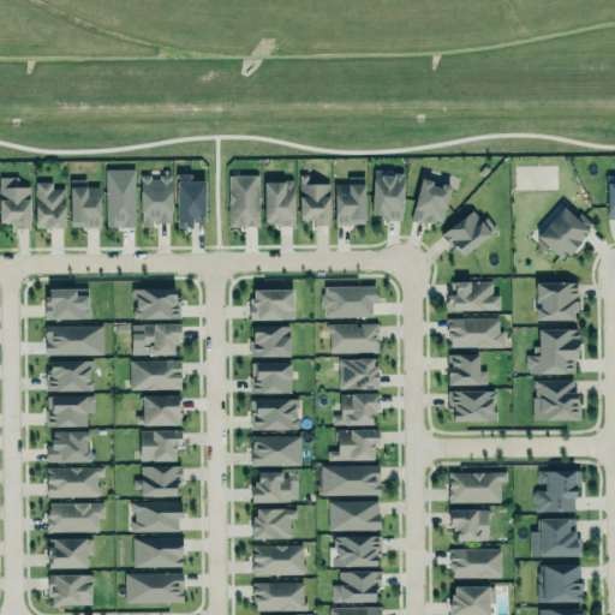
[(106,168),(106,227),(127,227),(135,226),(136,168),(106,168)]
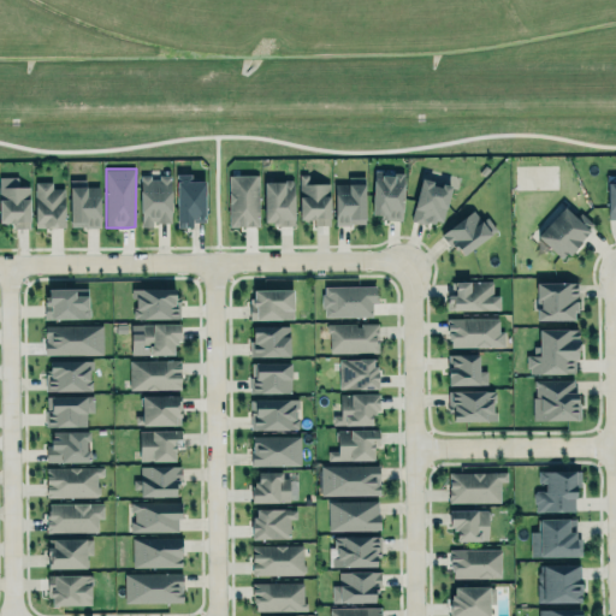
[(372,215),(377,215),(380,215),(380,219),(402,220),(403,173),(392,172),(392,176),(383,175),(383,171),(374,170),(372,215)]
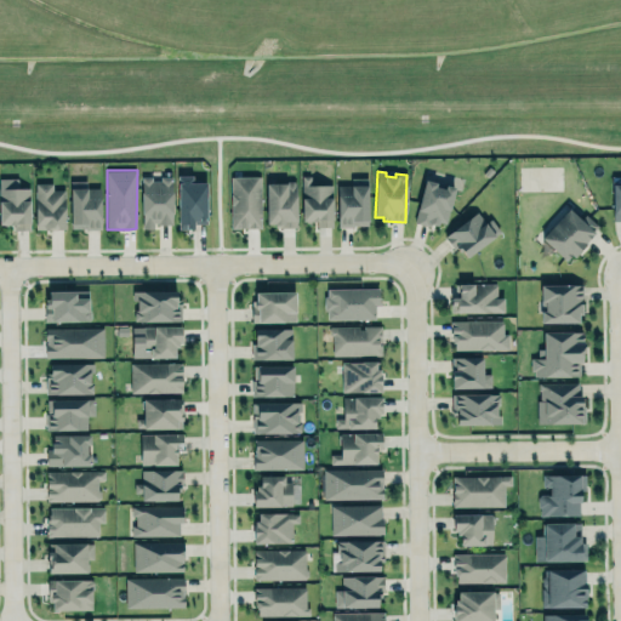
[(141,229),(153,229),(153,224),(171,224),(171,175),(141,176),(141,229)]
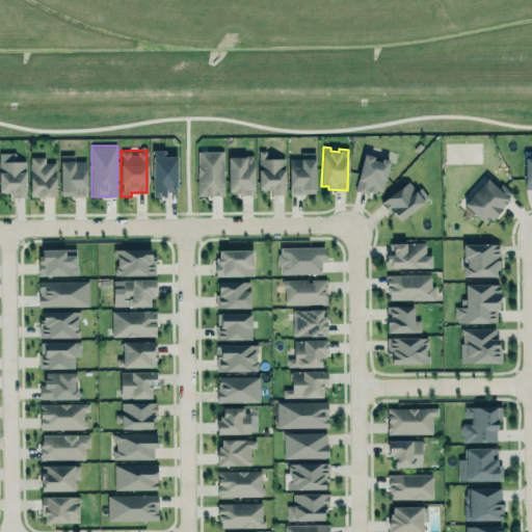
[(153,196),(153,151),(165,150),(165,155),(170,154),(173,156),(177,156),(178,191),(165,191),(165,196),(153,196)]
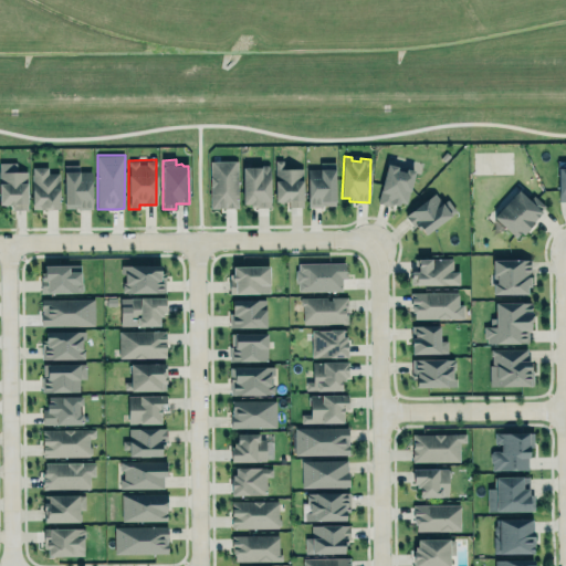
[(237,160),(209,161),(210,208),(238,208),(237,160)]
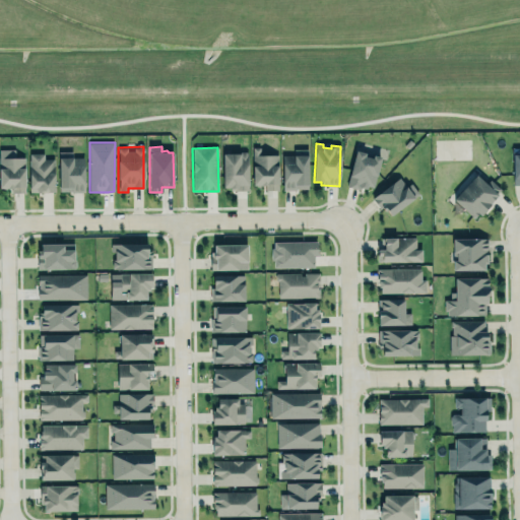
[(277,154),(260,154),(260,147),(252,147),(252,185),(264,185),(264,190),(277,190),(277,154)]
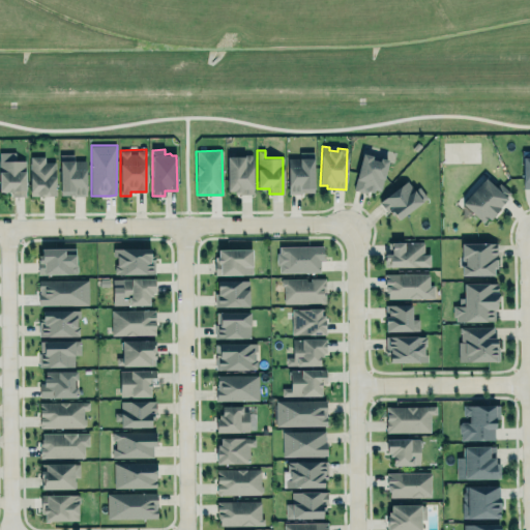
[(0,152),(15,152),(16,159),(25,159),(26,197),(19,197),(11,197),(11,193),(0,192),(0,152)]
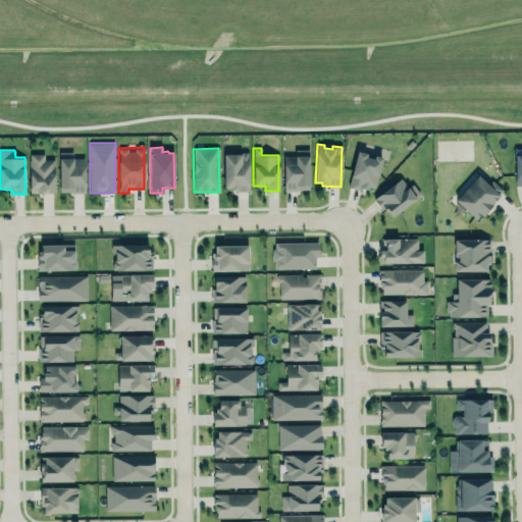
[(309,191),(308,150),(294,150),(295,156),(282,156),(283,191),(309,191)]
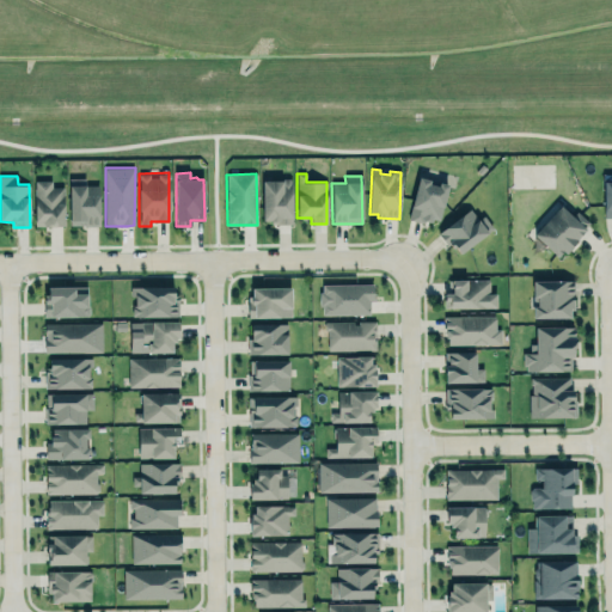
[(432,222),(433,219),(439,220),(447,185),(439,183),(439,187),(429,184),(429,181),(418,177),(408,219),(424,224),(426,221),(432,222)]
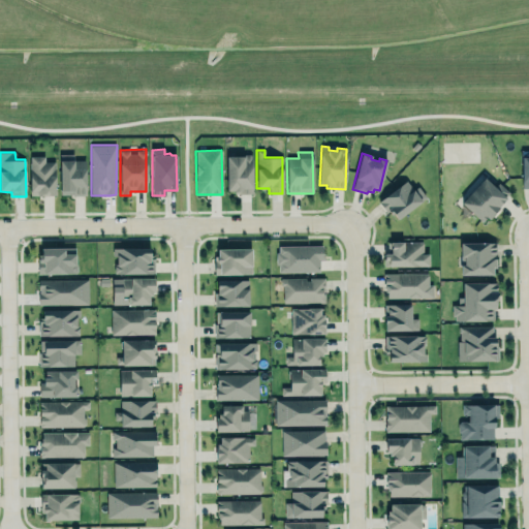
[(85,160),(73,160),(72,154),(59,154),(59,195),(86,195),(85,160)]
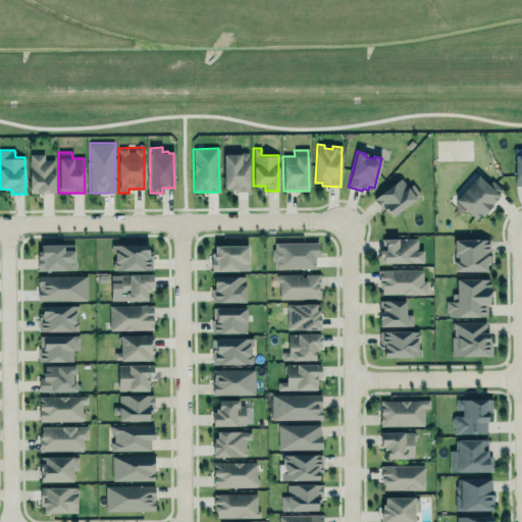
[(224,154),(240,154),(242,152),(247,152),(249,154),(250,191),(236,191),(231,191),(231,188),(224,188),(224,154)]
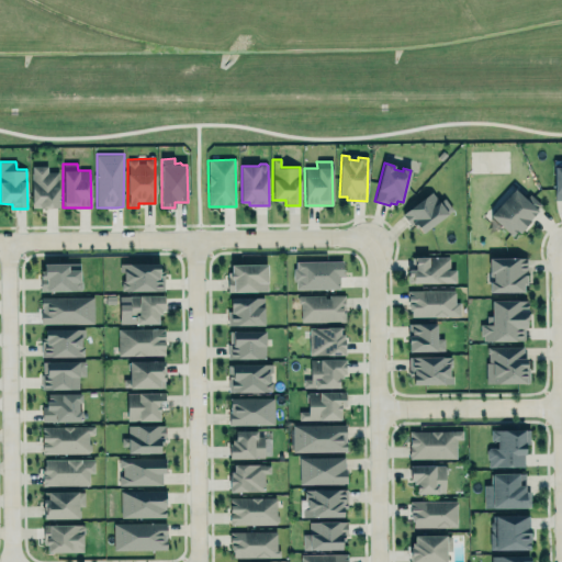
[(57,172),(47,172),(46,166),(31,166),(31,208),(58,208),(57,172)]
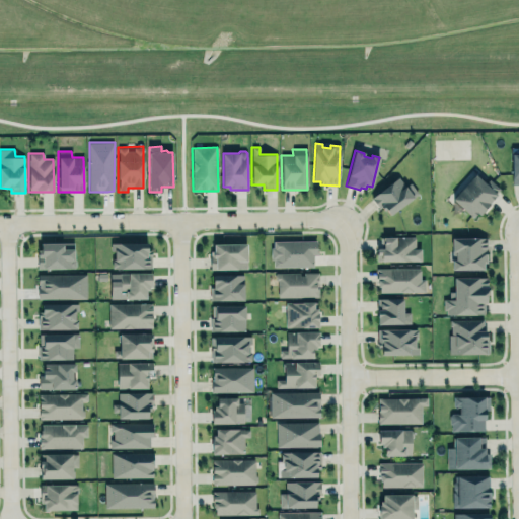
[(500,189),(488,179),(485,182),(472,173),(452,201),(475,219),(500,189)]
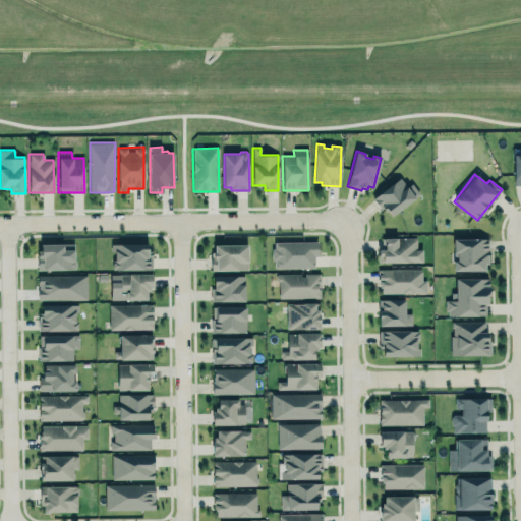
[(392,216),(415,197),(419,193),(412,183),(407,187),(400,177),(372,197),(377,204),(379,203),(381,206),(383,210),(385,212),(387,211),(392,216)]
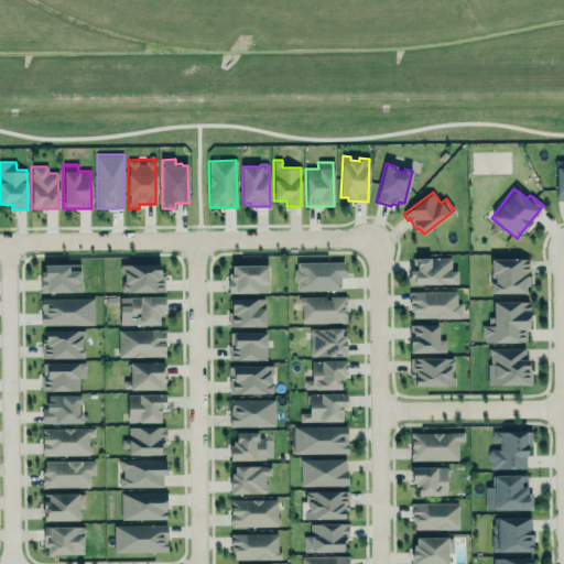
[(457,283),(457,270),(451,271),(451,257),(416,258),(416,270),(409,270),(409,284),(457,283)]
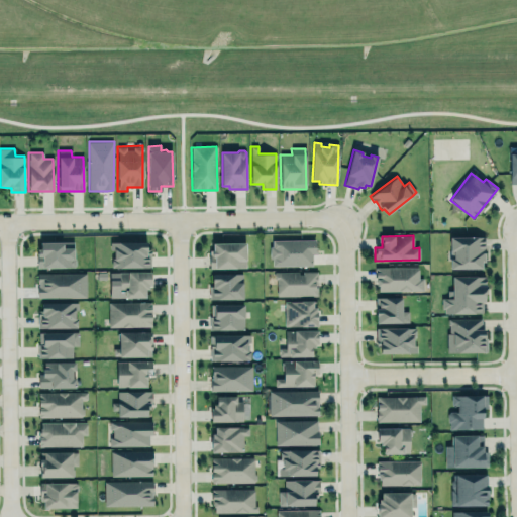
[(449,269),(484,269),(484,237),(449,237),(449,269)]
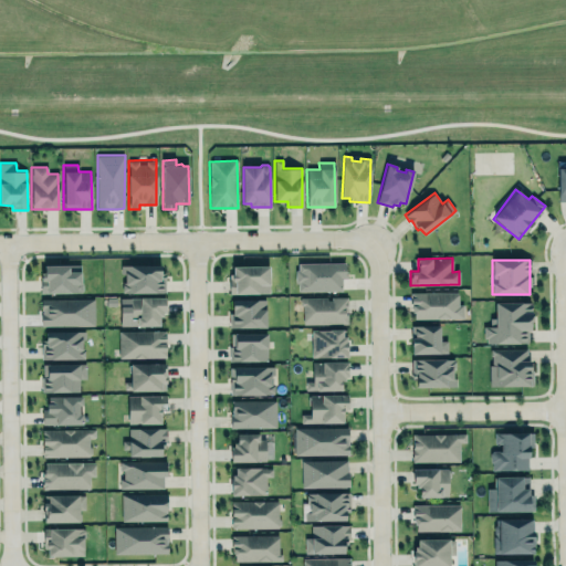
[(299,263),(346,262),(347,278),(343,278),(343,290),(299,291),(299,282),(295,282),(295,270),(299,270),(299,263)]
